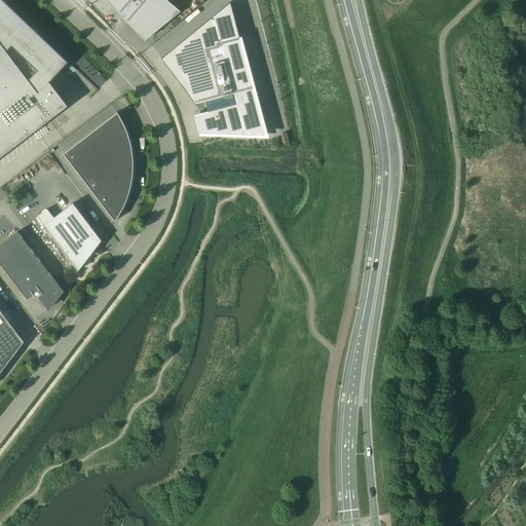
[(0,0),(0,156),(68,105),(49,81),(68,62),(3,0),(0,0)]
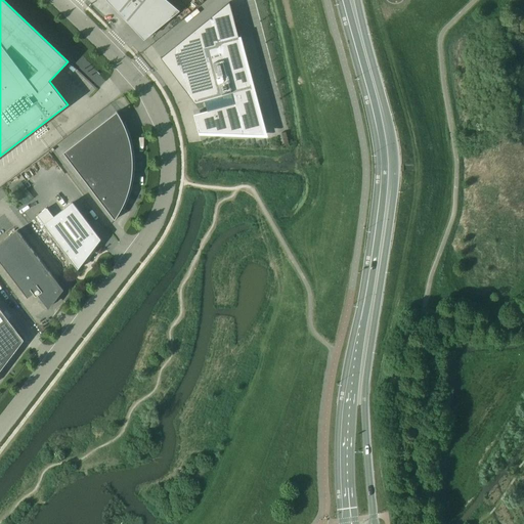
[(167,0),(105,0),(144,40),(180,11),(167,0)]
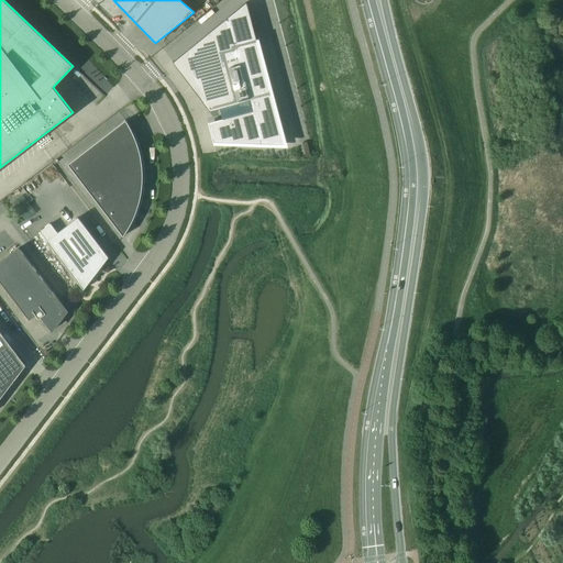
[(212,52),(173,63),(210,111),(220,109),(222,119),(208,123),(214,142),(238,143),(236,143),(285,145),(246,2),(208,34),(212,52)]
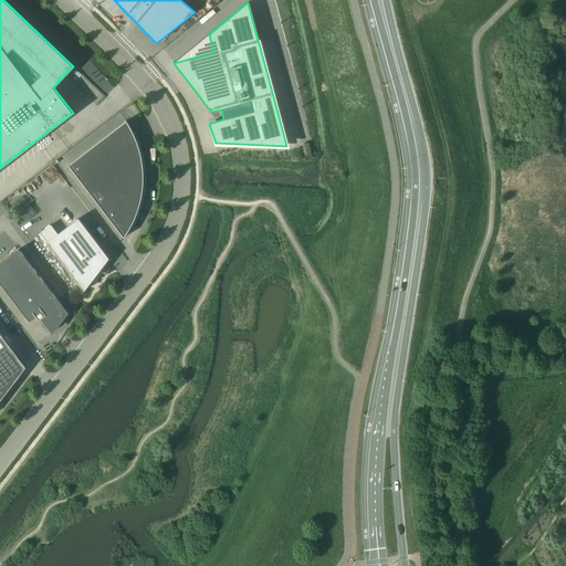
[(69,165),(124,238),(128,230),(133,222),(137,213),(139,206),(142,197),(143,187),(143,178),(143,169),(142,160),(139,152),(137,143),(136,144),(132,136),(130,135),(133,133),(126,121),(69,165)]
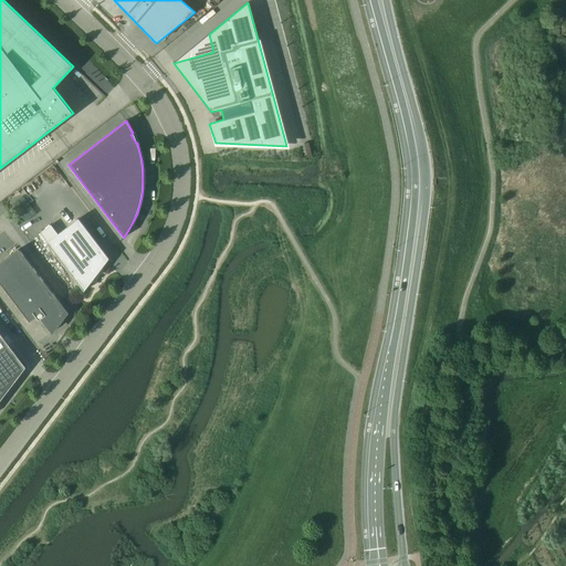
[(79,218),(46,242),(84,291),(109,259),(79,218)]
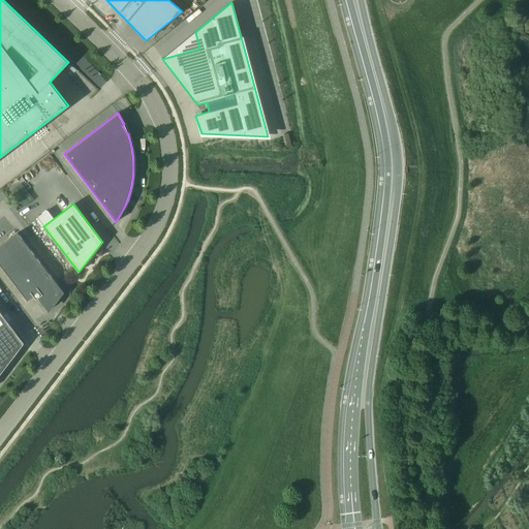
[(39,298),(49,310),(63,292),(18,232),(0,246),(0,263),(28,301),(33,297),(36,300),(39,298)]
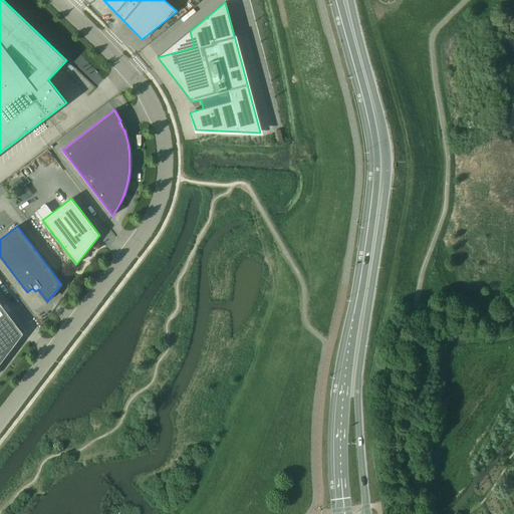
[(0,363),(23,333),(0,302),(0,363)]
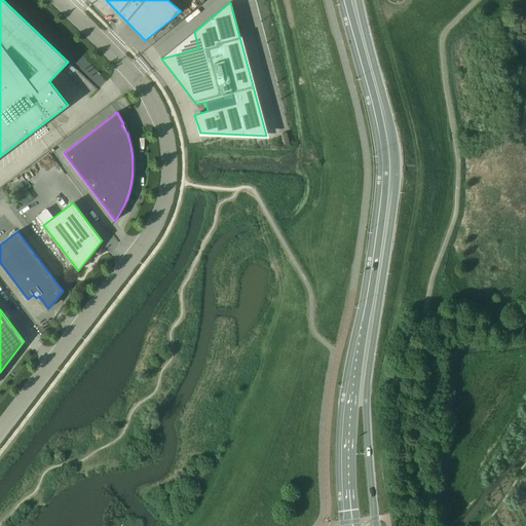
All buildings are outlined.
